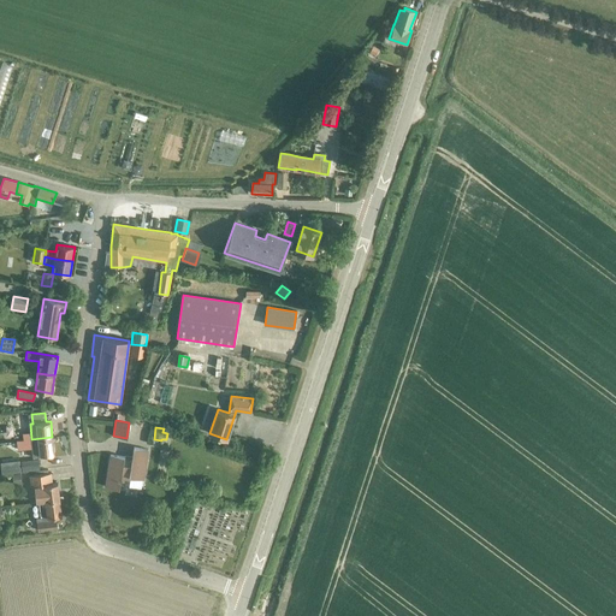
[(31,439),(31,445),(33,458),(41,457),(41,455),(54,454),(52,437),(31,439)]
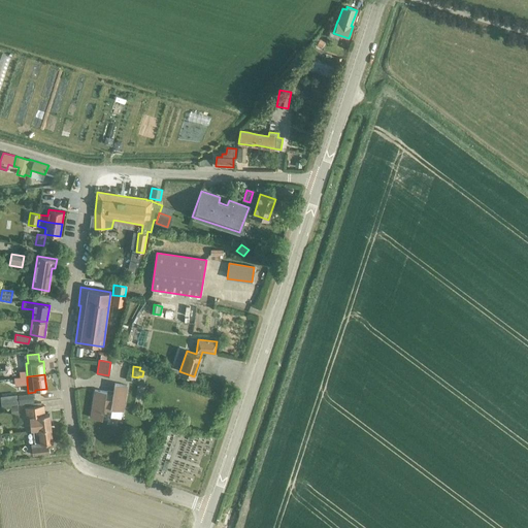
[(126,386),(114,384),(112,395),(106,394),(106,392),(94,390),(90,418),(102,420),(103,410),(110,411),(110,410),(123,413),(126,386)]
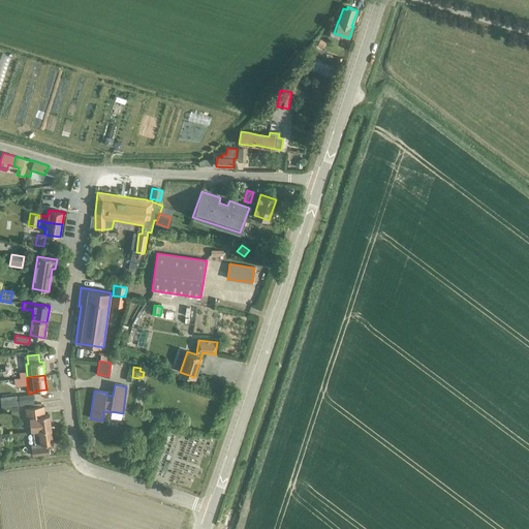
[(19,404),(33,402),(33,395),(19,397),(19,404)]
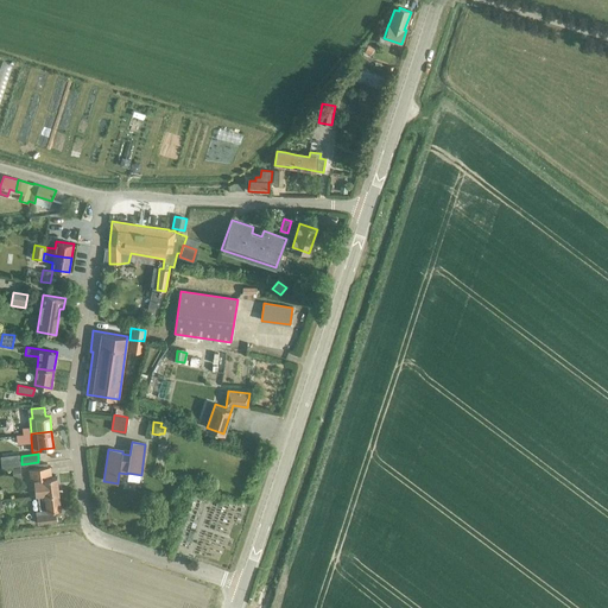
[(50,467),(29,469),(30,481),(33,480),(36,495),(38,495),(58,493),(57,477),(51,477),(50,467)]
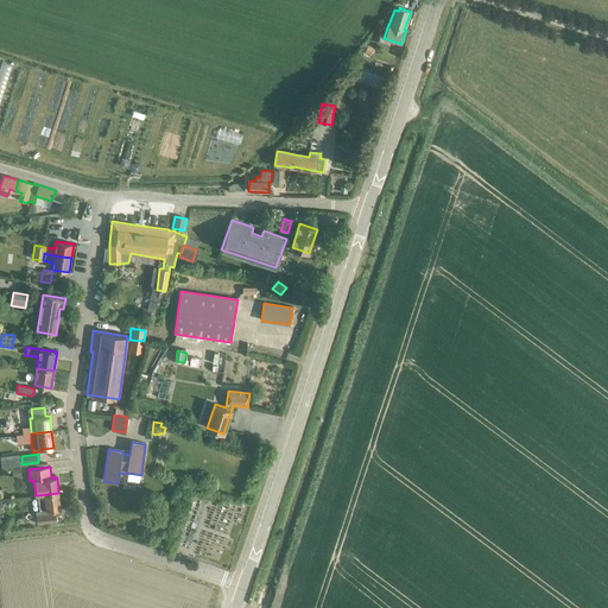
[(36,511),(38,524),(57,521),(56,510),(61,510),(58,493),(38,495),(38,500),(39,504),(39,511),(36,511)]
